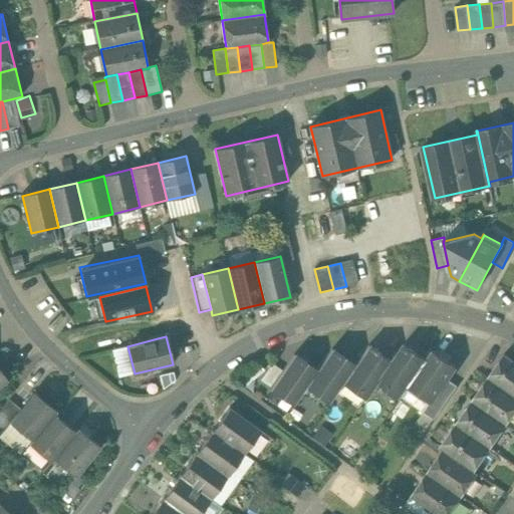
[(426,360),(404,344),(392,361),(378,380),(402,397),(409,386),(427,360),(426,360)]
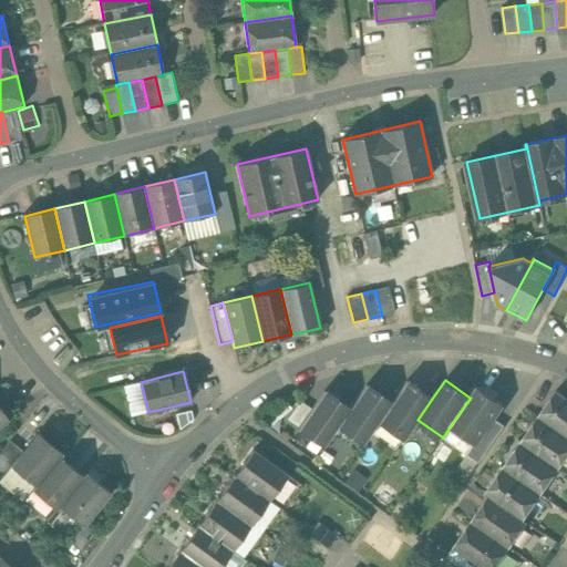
[(432,399),(406,381),(391,403),(379,421),(404,439),(418,420),(432,399)]
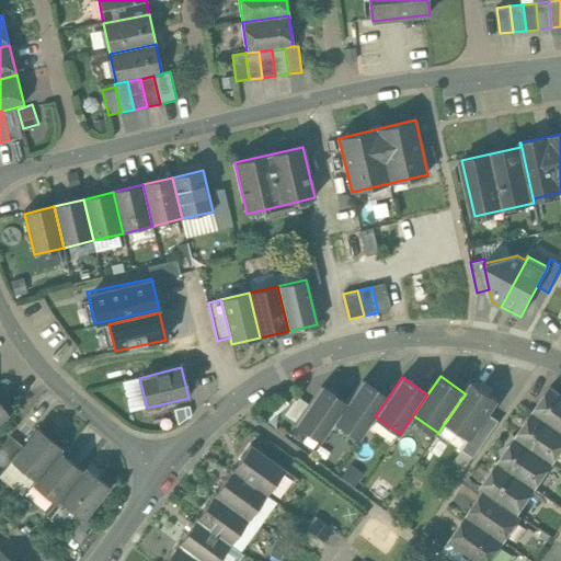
[(346,404),(335,421),(359,437),(375,416),(387,399),(362,381),(346,404)]
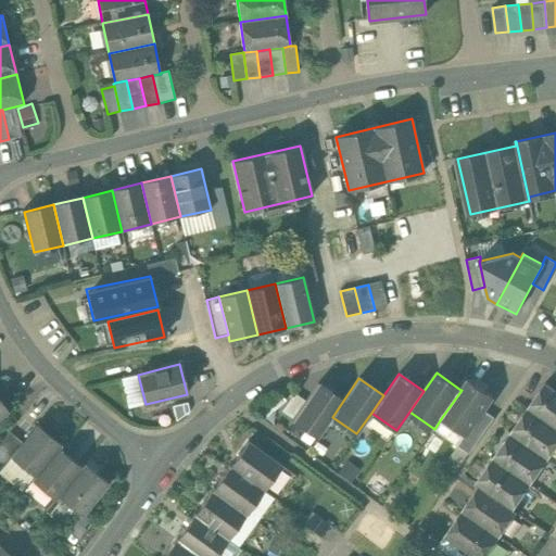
[(493,396),(468,379),(460,390),(462,390),(442,417),(466,434),(467,434),(484,411),(493,396)]
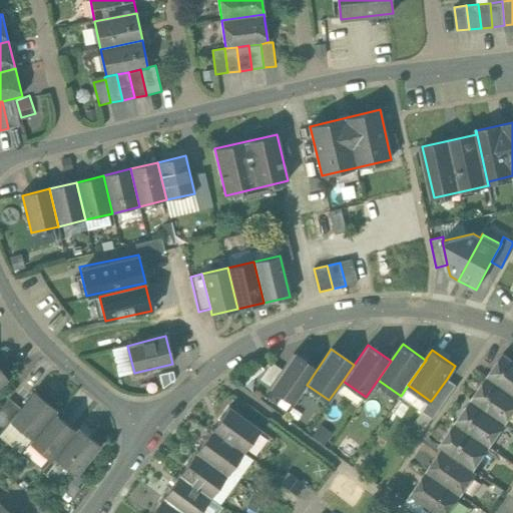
[(294,354),(271,387),(294,403),(307,385),(317,370),(294,354)]
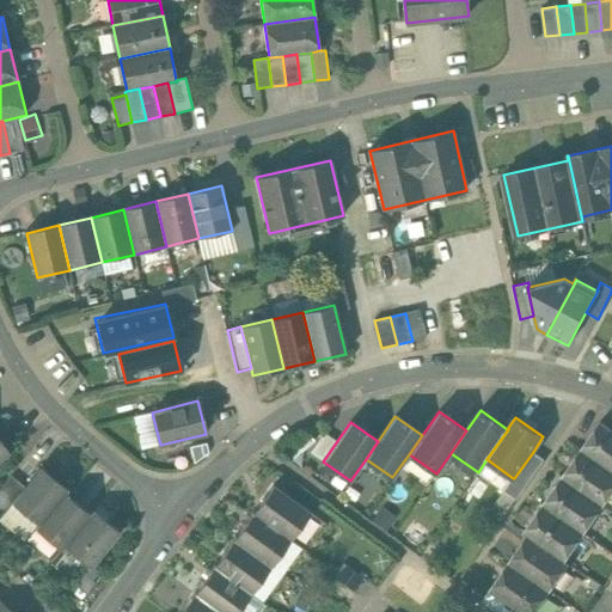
[(611,429),(600,422),(581,450),(611,471),(611,429)]
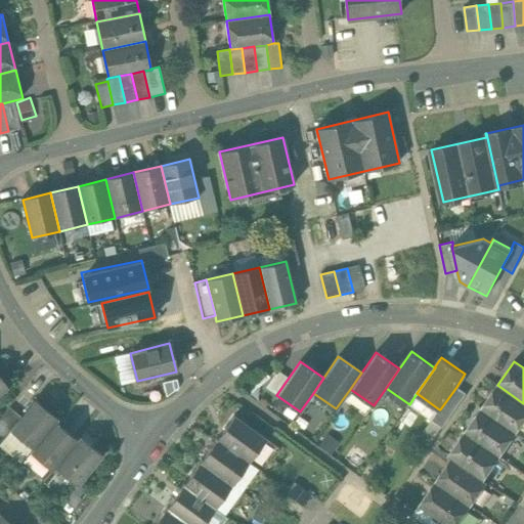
[(0,394),(8,388),(0,376),(0,394)]
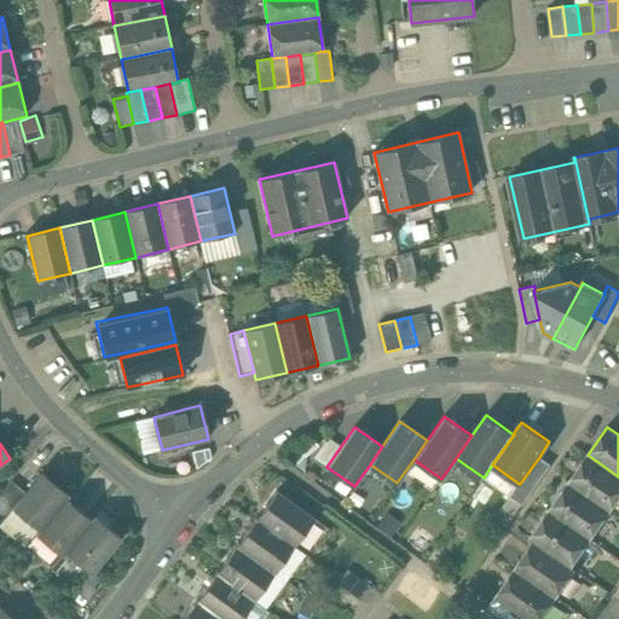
[(618,498),(618,476),(588,455),(568,482),(611,512),(618,498)]
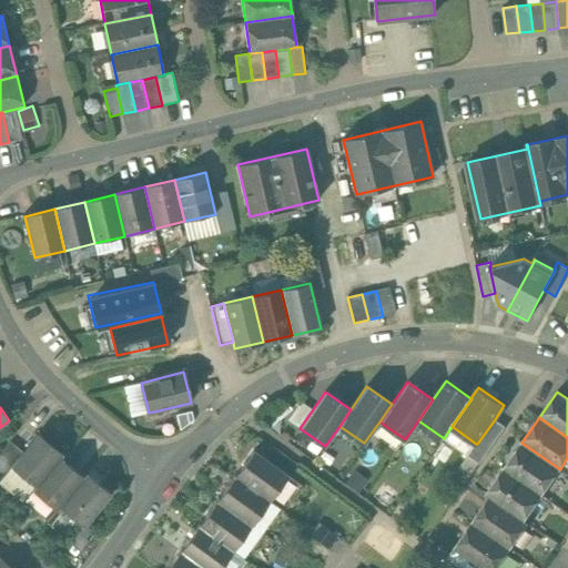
[(495,419),(477,444),(476,444),(468,455),(479,464),(505,427),(495,419)]
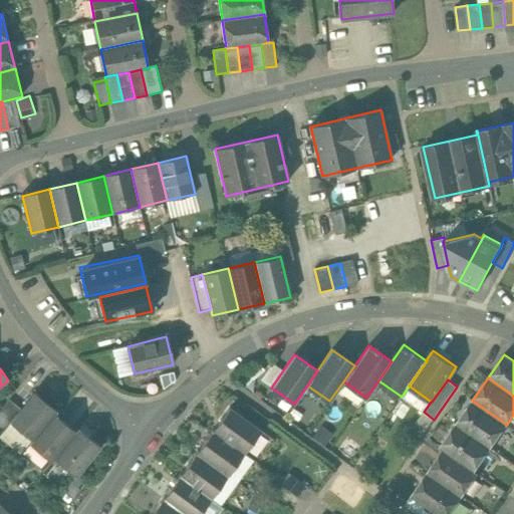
[(21,409),(10,423),(11,424),(32,441),(54,414),(57,411),(34,393),(21,409)]
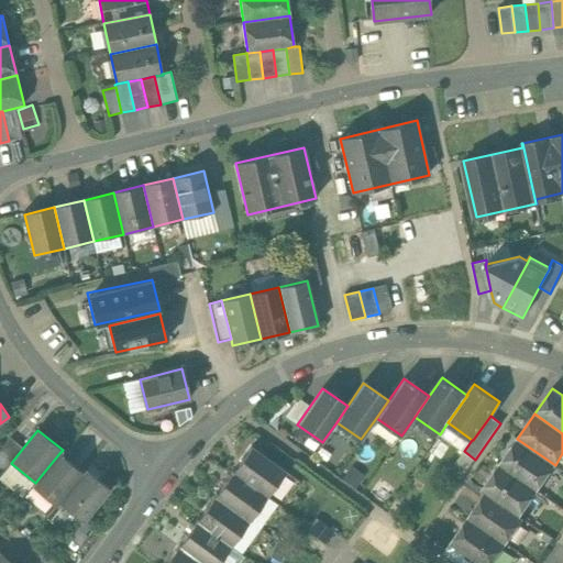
[(10,437),(0,448),(0,476),(1,477),(12,464),(11,463),(23,448),(10,437)]
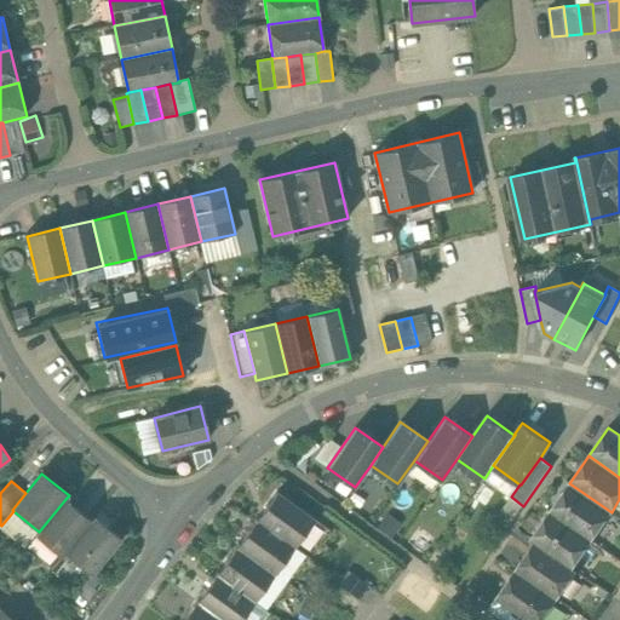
[(612,512),(569,483),(550,511),(592,540),(612,512)]
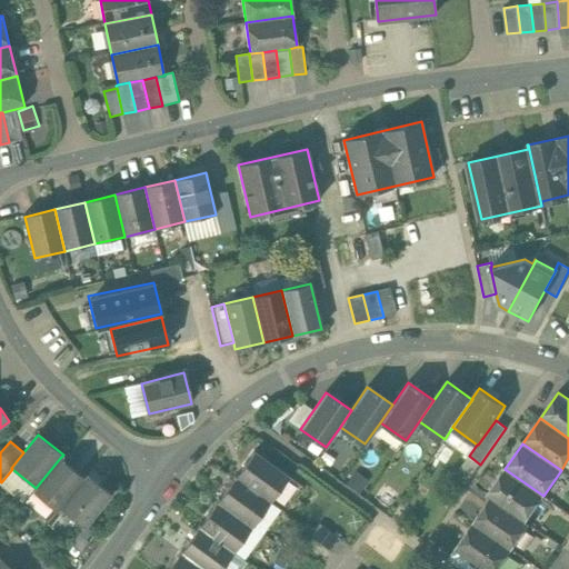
[(288,477),(253,451),(235,477),(270,502),(288,477)]
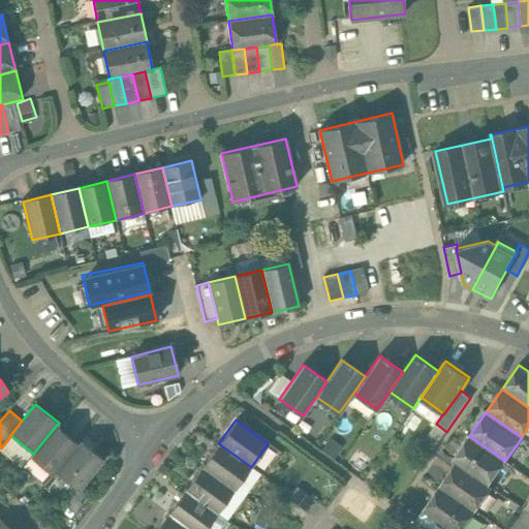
[(33,454),(31,457),(53,474),(56,471),(78,444),(56,426),(33,454)]
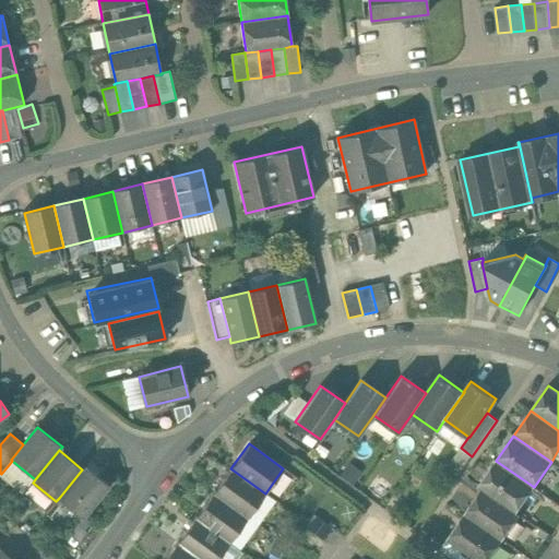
[(534,487),(496,461),(478,486),(483,489),(516,512),(534,487)]
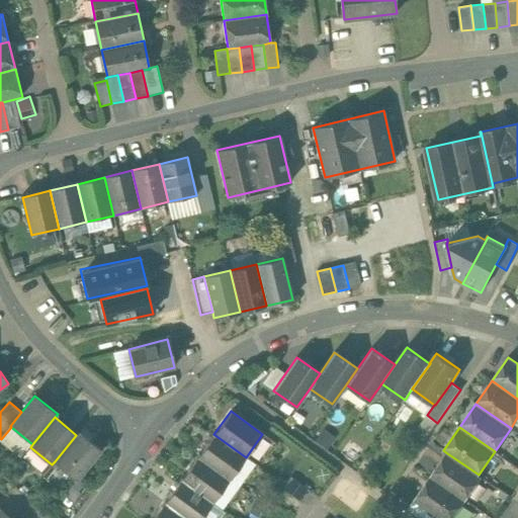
[(76,435),(55,461),(77,481),(102,450),(79,431),(76,435)]
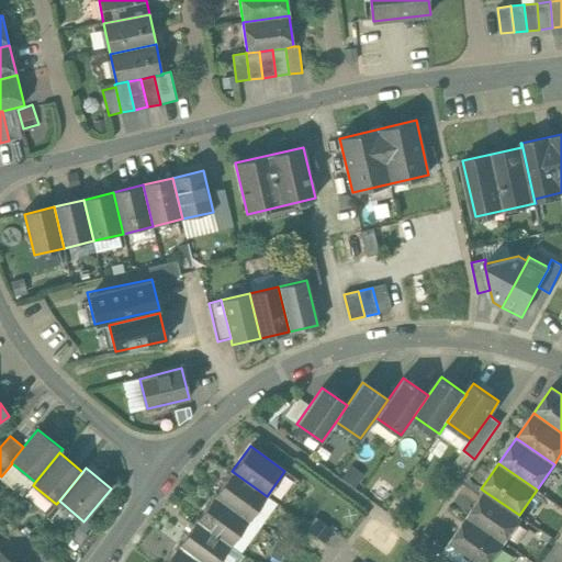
[(267,496),(232,471),(214,495),(248,520),(267,496)]
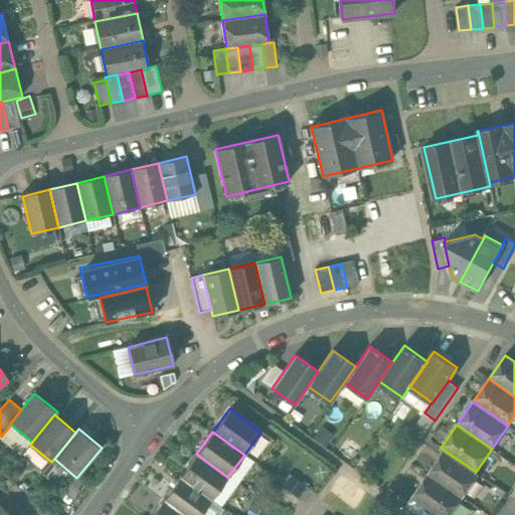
[(476,472),(445,451),(428,474),(463,498),(480,475),(476,472)]
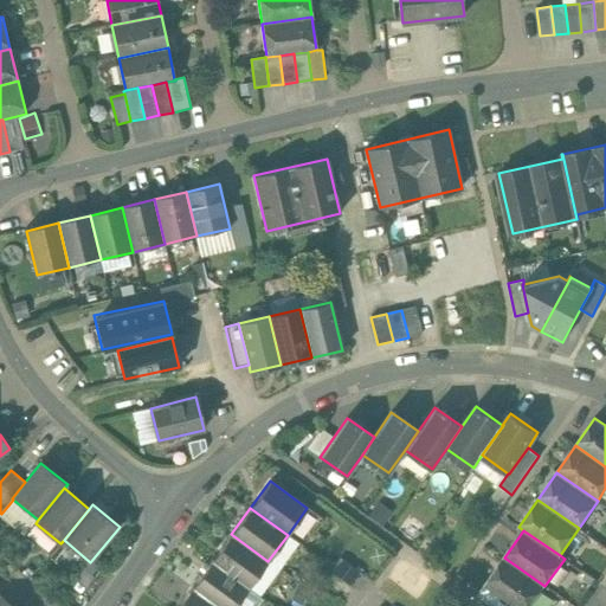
[(268,561),(231,534),(212,561),(249,588),(268,561)]
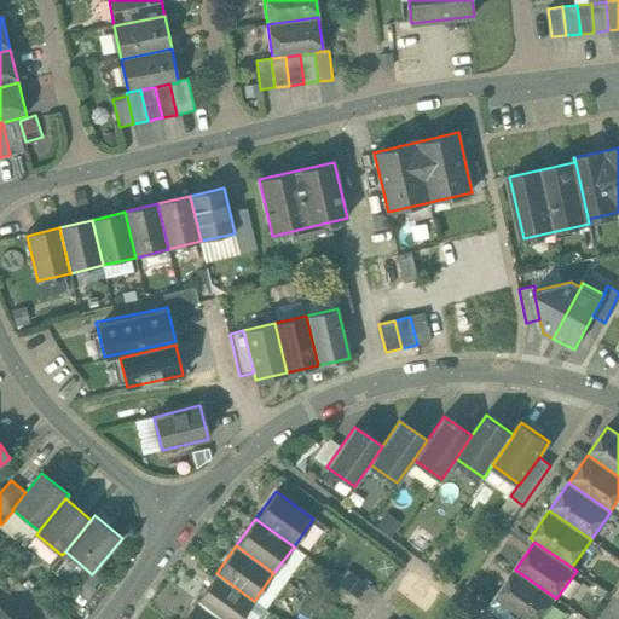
[(370,586),(347,570),(337,584),(360,601),(370,586)]
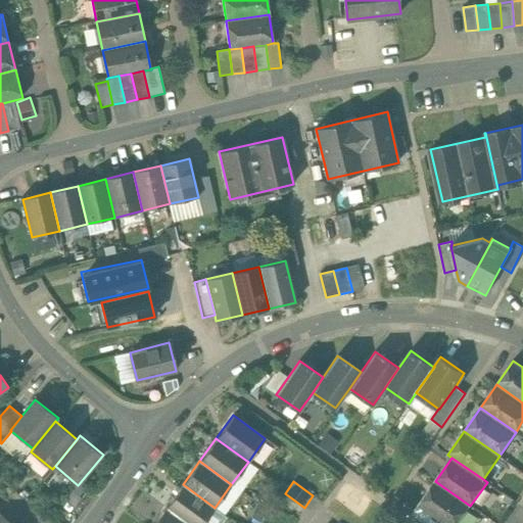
[(458,522),(470,506),(435,481),(419,505),(444,522),(458,522)]
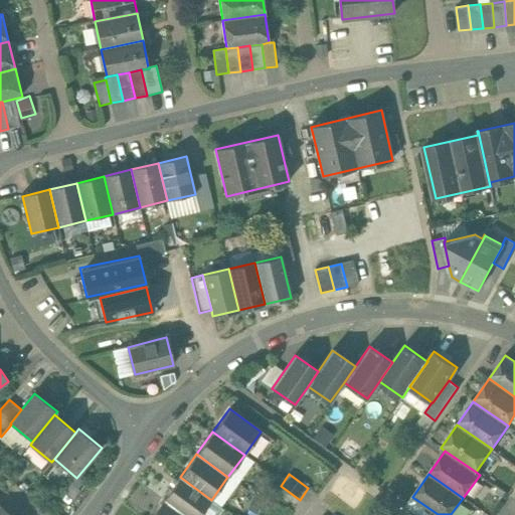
[(199,514),(211,500),(180,477),(163,499),(184,514),(199,514)]
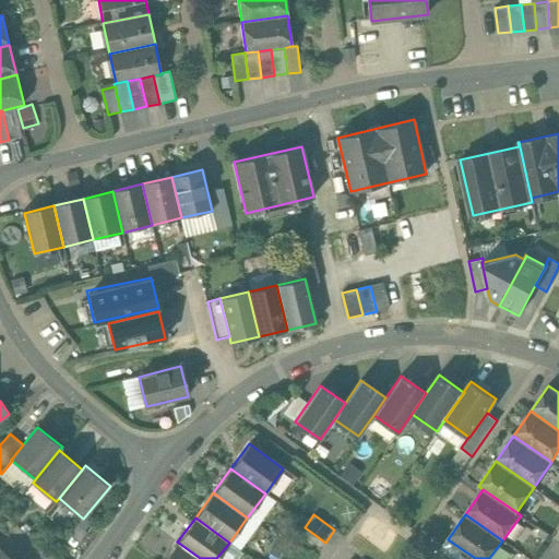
[(200,558),(177,542),(164,558),(200,558)]
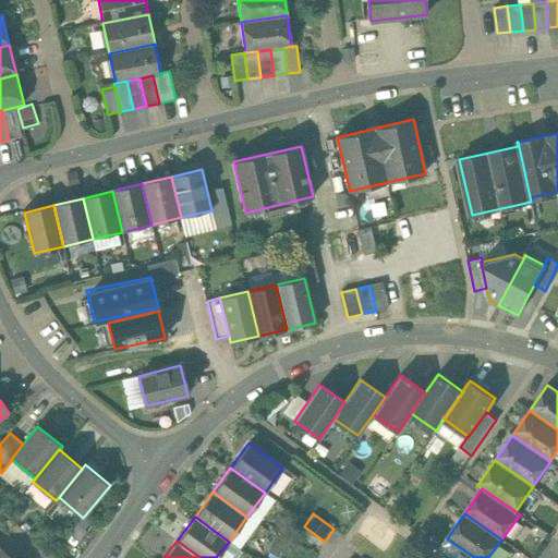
[(0,557),(11,557),(0,548),(0,557)]
